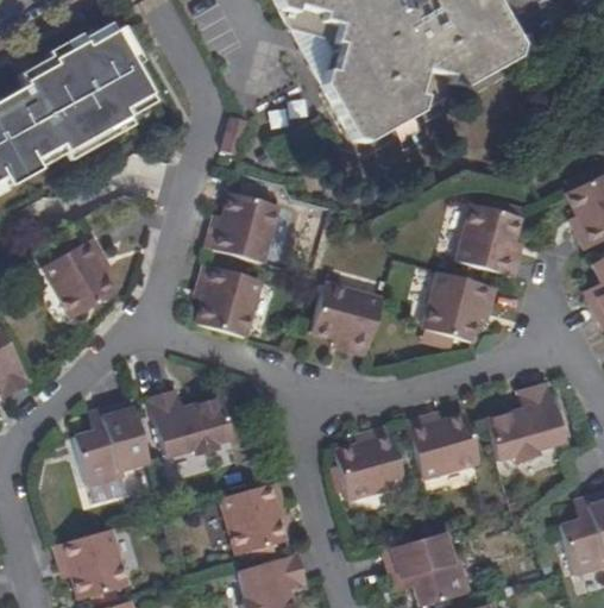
[(275,0),(290,29),(302,32),(334,41),(334,44),(341,45),(334,73),(328,70),(323,87),(354,142),(367,145),(516,62),(521,46),(495,0),(275,0)]
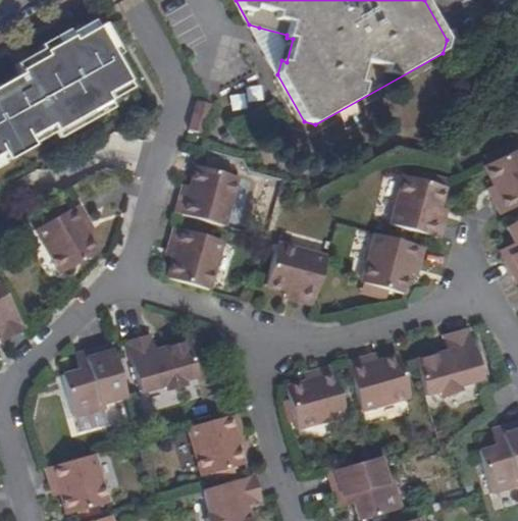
[(76,39),(102,24),(98,17),(72,32),(74,35),(76,39)]
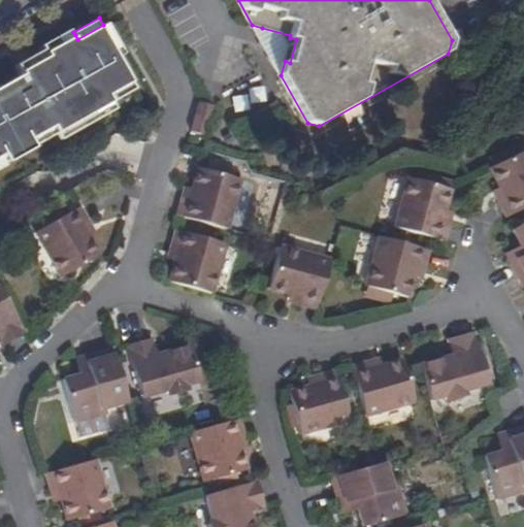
[(110,93),(133,79),(103,25),(77,39),(75,35),(48,50),(51,54),(25,70),(26,72),(0,87),(0,155),(6,152),(30,138),(55,124),(59,131),(86,116),(113,99),(110,93)]
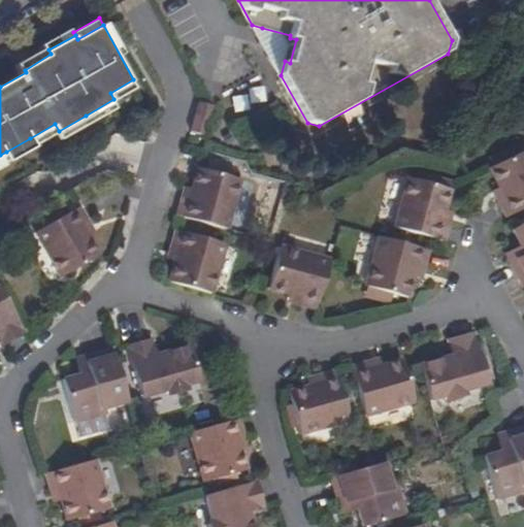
[(262,28),(252,25),(281,75),(285,61),(290,63),(296,39),(290,38),(290,35),(262,28)]
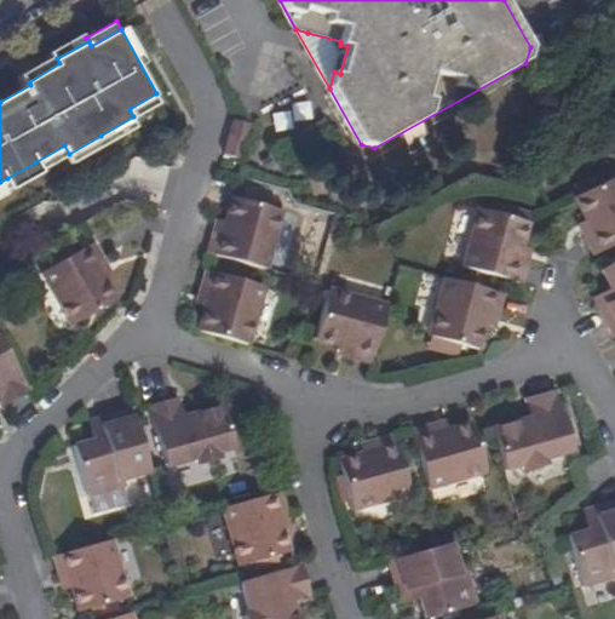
[(59,63),(57,58),(56,56),(24,74),(29,82),(59,63)]
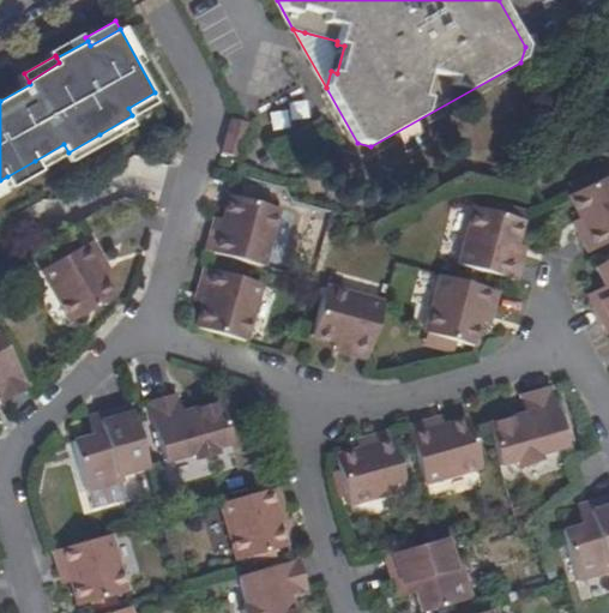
[(160,101),(155,92),(128,108),(132,115),(160,101)]
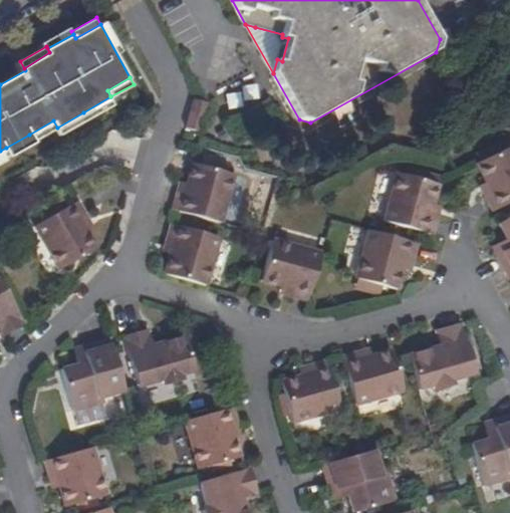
[(227,105),(255,96),(252,84),(223,93),(227,105)]
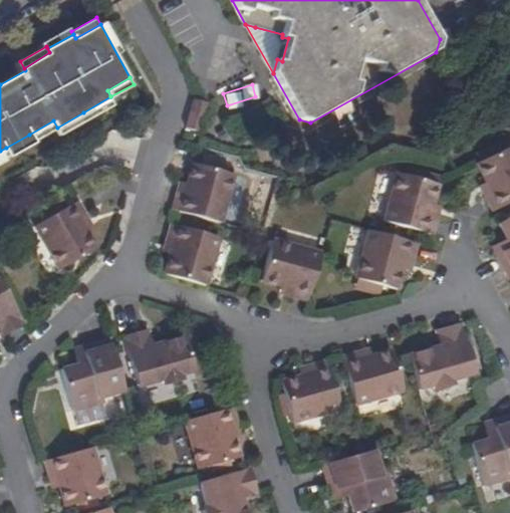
[(114,103),(110,96),(83,112),(87,119),(114,103)]
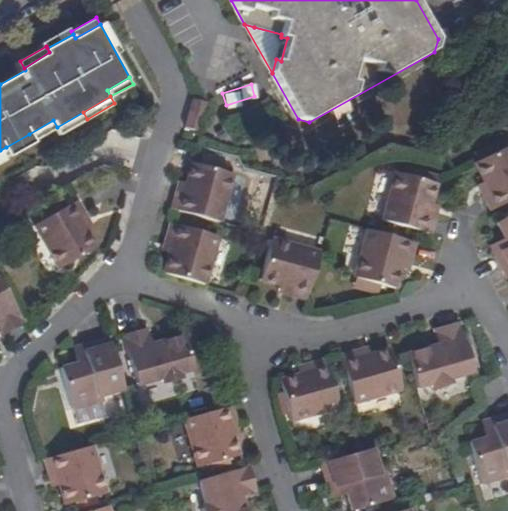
[(206,105),(194,102),(186,129),(198,133),(206,105)]
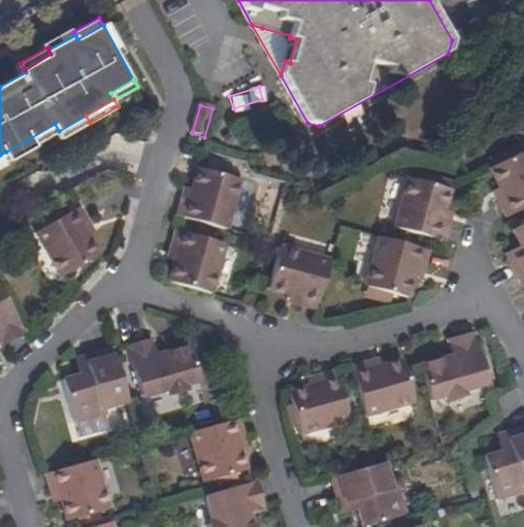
[(33,144),(59,131),(55,124),(30,138),(33,144)]
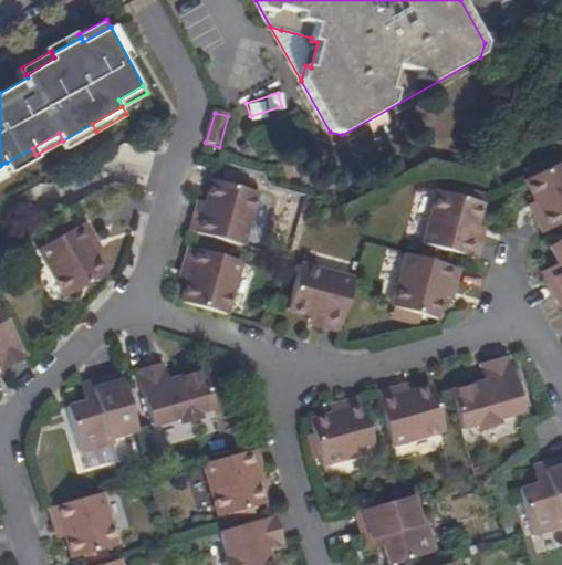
[(0,176),(10,170),(7,163),(0,166),(0,176)]
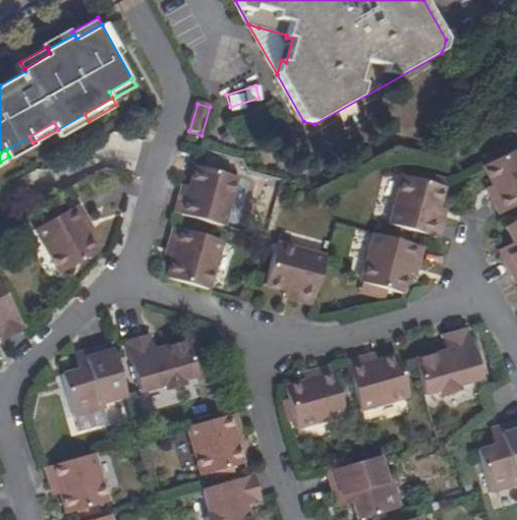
[(497,199),(493,201),(501,217),(516,208),(516,151),(484,169),(494,187),(492,189),(497,199)]
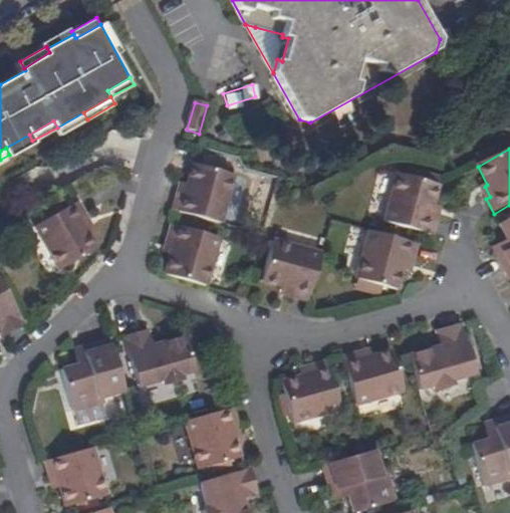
[(183,198),(179,197),(175,212),(224,225),(236,178),(197,168),(191,187),(187,186),(183,198)]
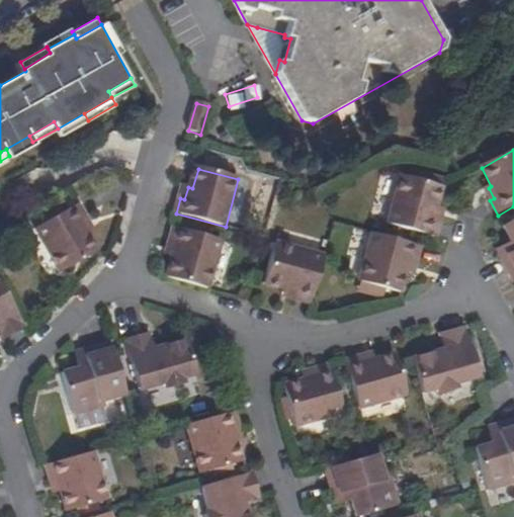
[(436,239),(440,224),(437,223),(440,210),(435,208),(441,189),(403,178),(389,225),(436,239)]
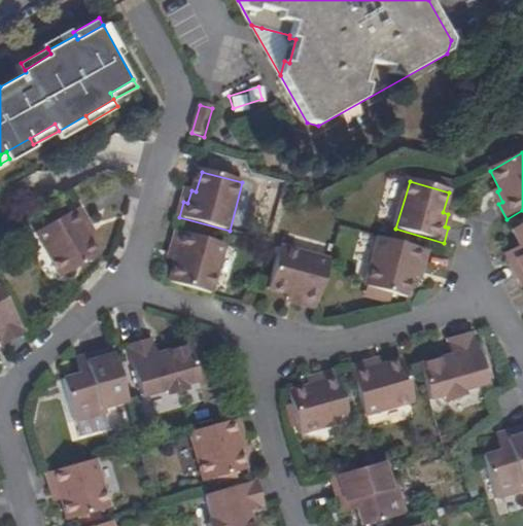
[(493,194),(498,204),(502,202),(497,191),(493,194)]
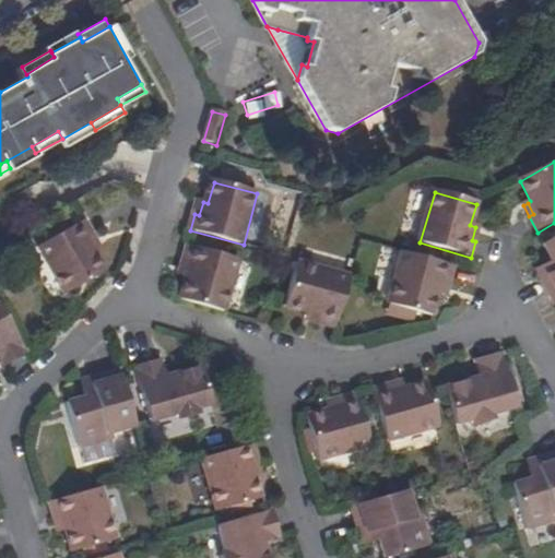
[(96,236),(99,234),(91,218),(43,245),(70,293),(109,270),(98,249),(102,247),(96,236)]
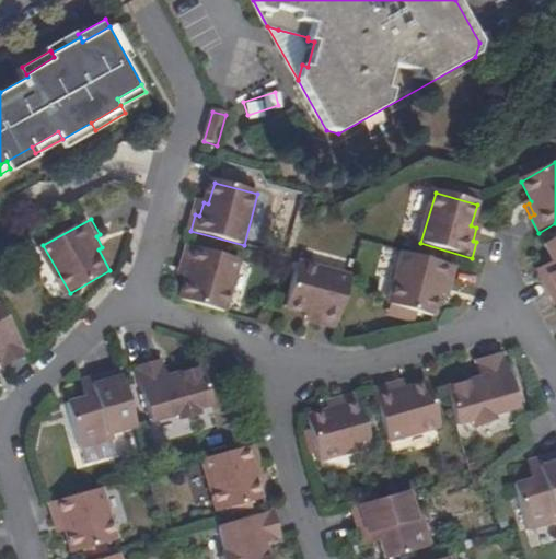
[(105,246),(100,234),(96,236),(102,247),(105,246)]
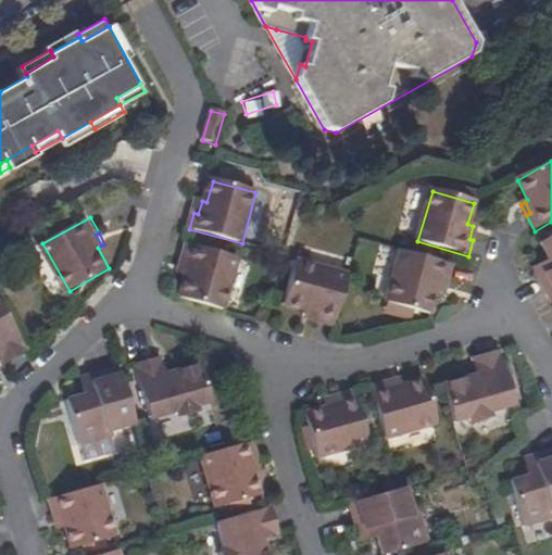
[(551,272),(539,278),(551,300),(551,239),(542,244),(551,262),(551,272)]
